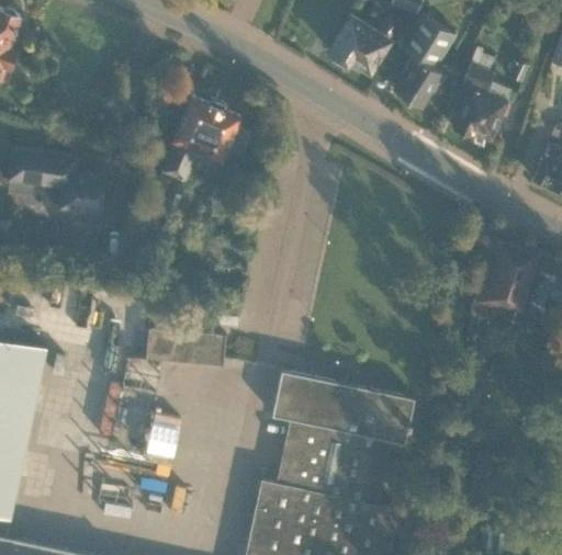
[(394,0),(392,7),(416,18),(424,0),(394,0)]
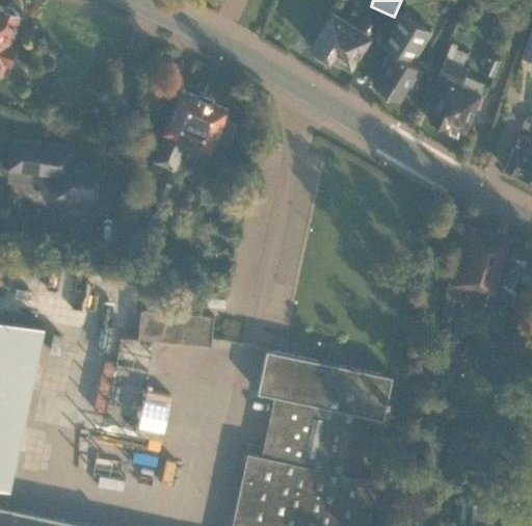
[(16,14),(15,12),(15,11),(12,9),(11,8),(9,8),(8,8),(6,8),(4,9),(3,9),(2,10),(0,9),(0,78),(1,79),(6,63),(9,64),(16,47),(8,45),(19,17),(16,16),(16,15),(16,14)]
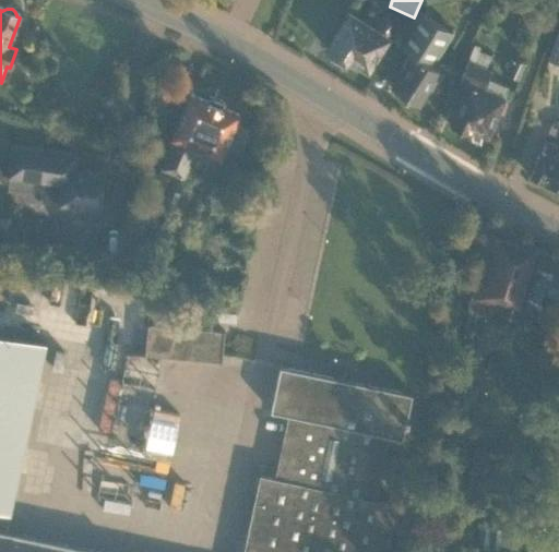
[(388,43),(400,24),(387,15),(375,35),(348,18),(325,54),(345,66),(347,61),(368,74),(388,43)]
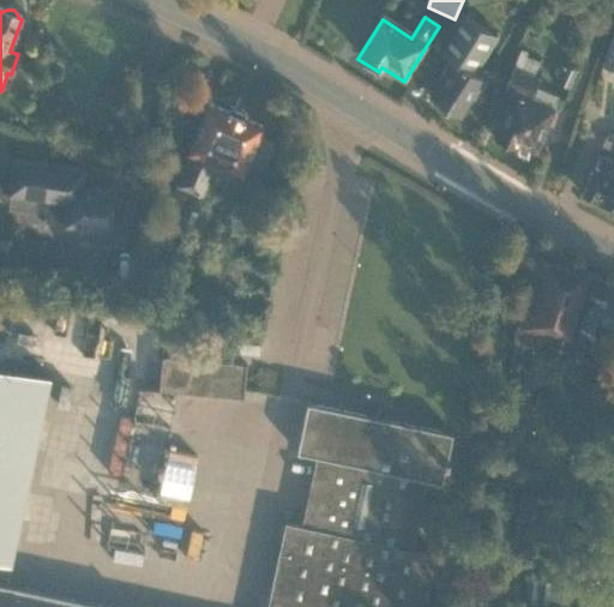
[(475,104),(487,85),(475,77),(498,40),(462,17),(438,54),(450,61),(441,76),(445,78),(431,102),(459,120),(470,102),(475,104)]
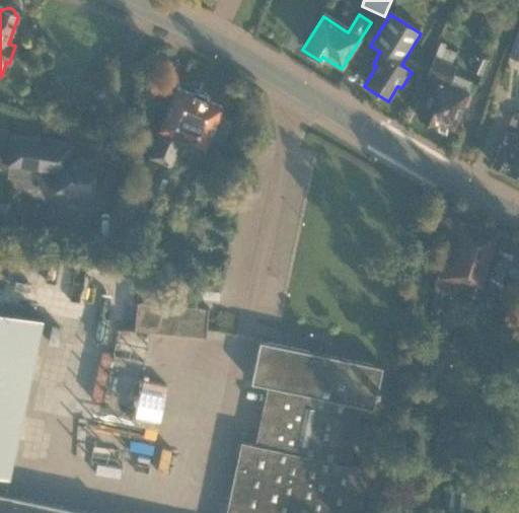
[(518,62),(518,27),(518,28),(508,59),(518,62)]
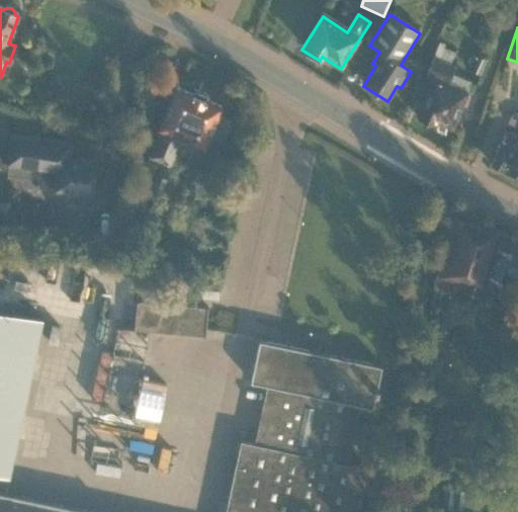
[(451,131),(467,94),(448,86),(455,69),(433,59),(425,78),(433,81),(417,119),(420,120),(421,124),(429,129),(432,126),(435,128),(437,123),(451,131)]
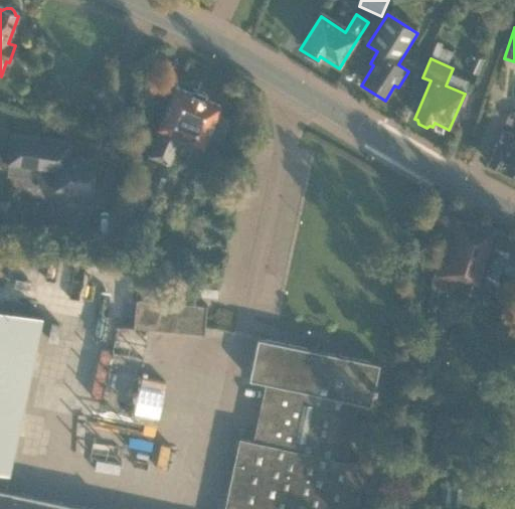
[(478,78),(484,62),(474,58),(467,73),(478,78)]
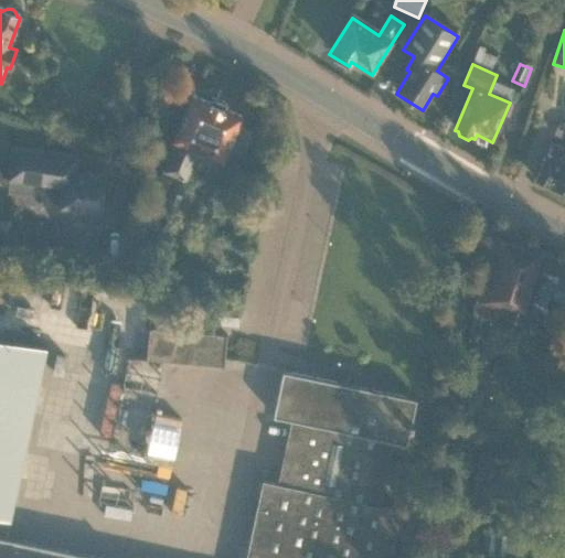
[(243,159),(252,136),(236,130),(242,119),(193,98),(174,142),(176,143),(162,174),(185,184),(196,158),(202,160),(204,156),(223,163),(227,152),(243,159)]
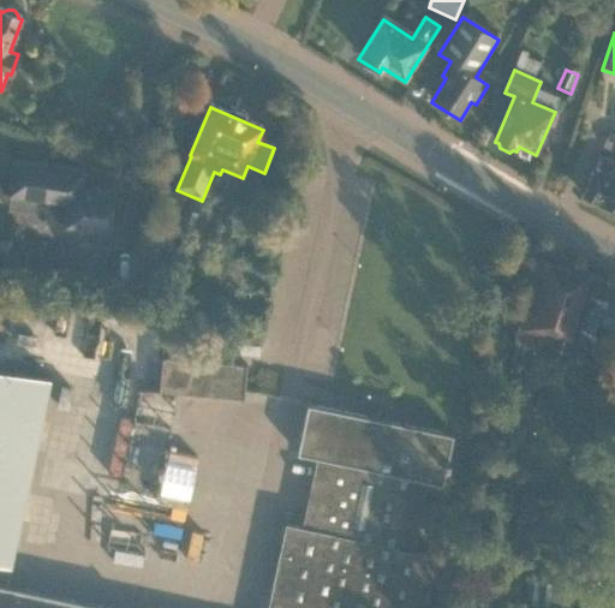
[(614,166),(602,161),(595,177),(593,177),(583,200),(614,214),(614,166)]
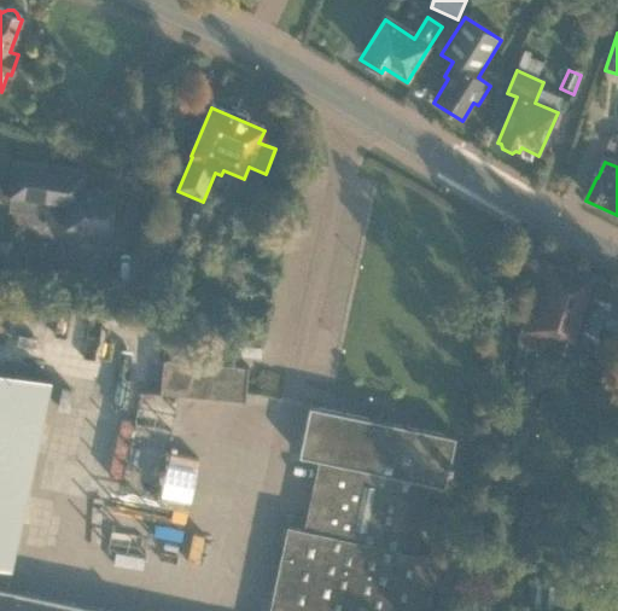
[(12,166),(9,201),(10,201),(36,204),(48,205),(69,208),(66,230),(110,234),(115,197),(82,192),(85,174),(70,172),(54,170),(12,166)]
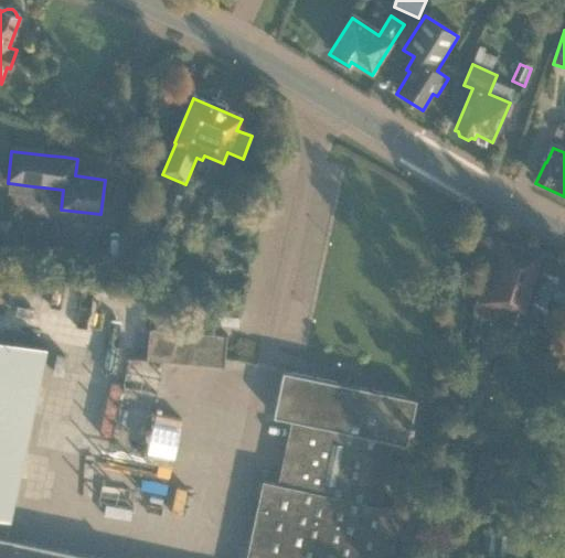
[(161,179),(150,206),(160,210),(171,183),(161,179)]
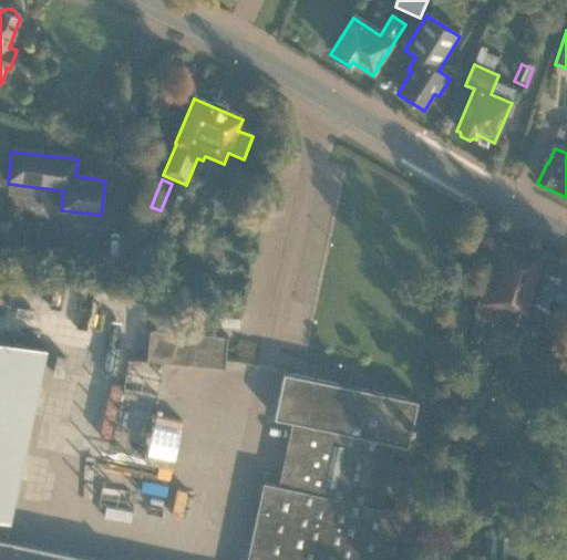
[(558,325),(566,297),(566,265),(543,258),(497,242),(477,307),(511,317),(508,322),(524,327),(527,317),(558,325)]
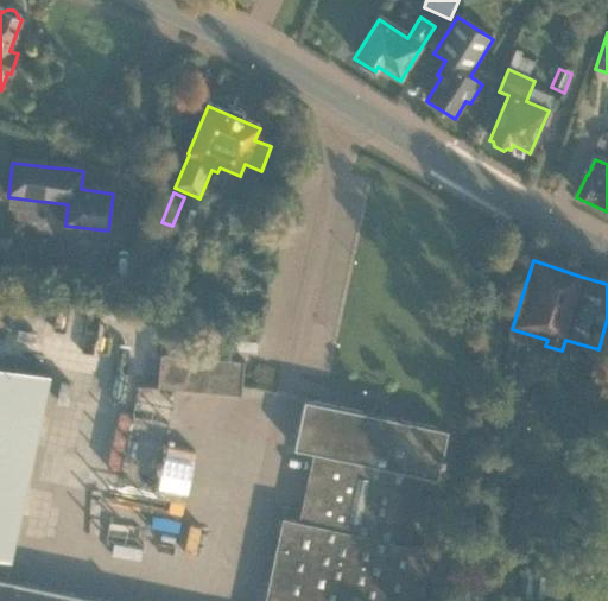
[(241,399),(245,366),(160,358),(157,392),(241,399)]
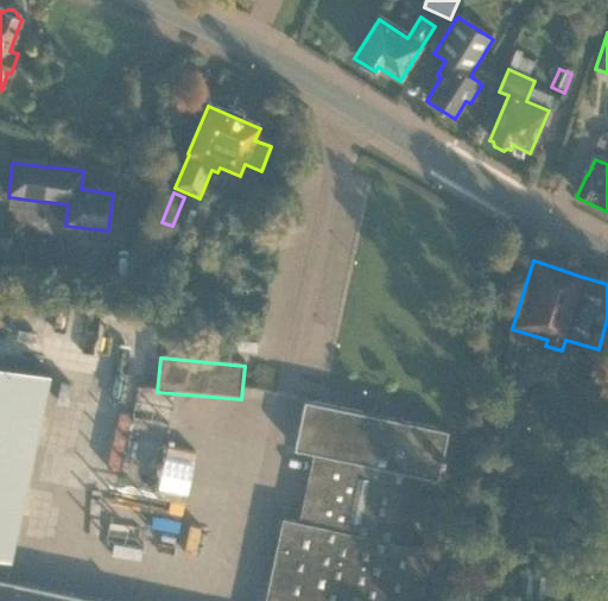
[(0,561),(11,563),(50,379),(0,367),(0,561)]
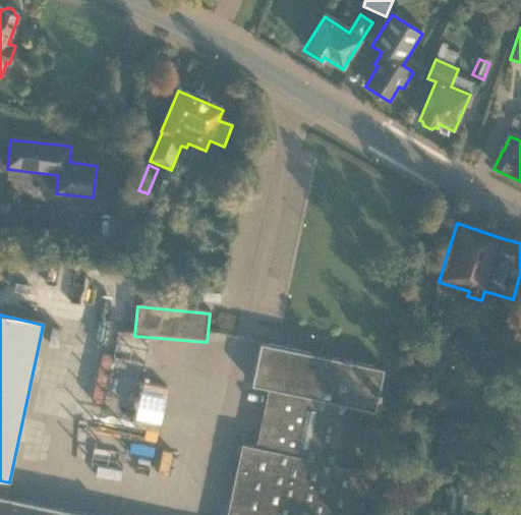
[(375,414),(385,372),(261,345),(251,388),(269,391),(256,450),(242,447),(227,514),(77,514),(0,498),(0,514),(359,514),(369,474),(346,469),(358,410),(375,414)]
